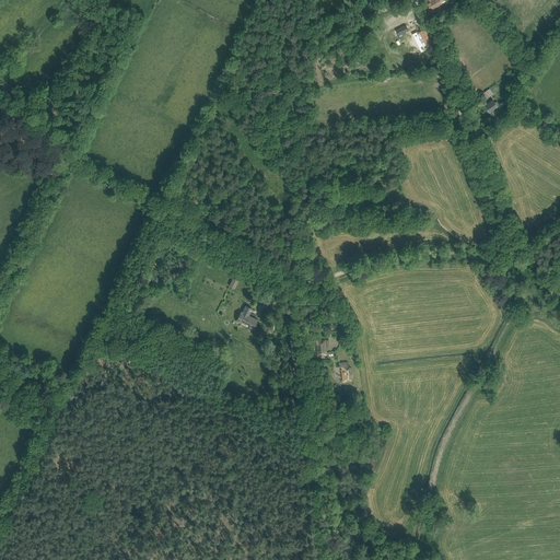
[(431,10),(436,8),(442,3),(441,2),(445,0),(444,0),(432,0),(427,3),(431,10)]
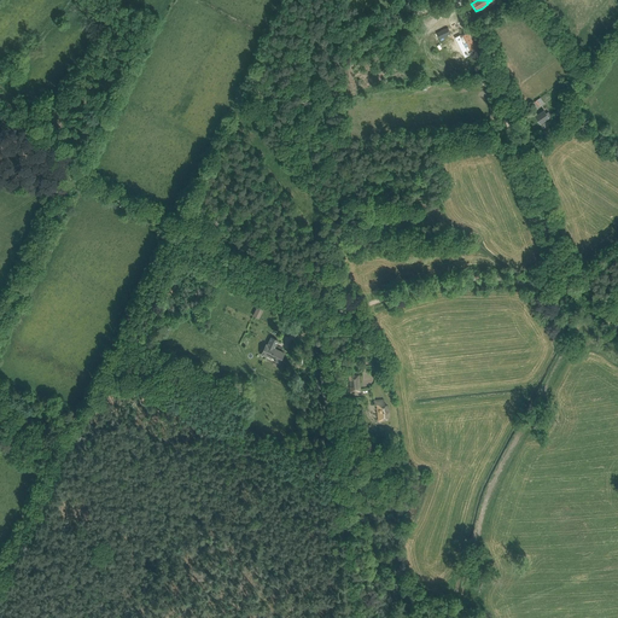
[(439,39),(452,34),(448,28),(437,33),(439,39)]
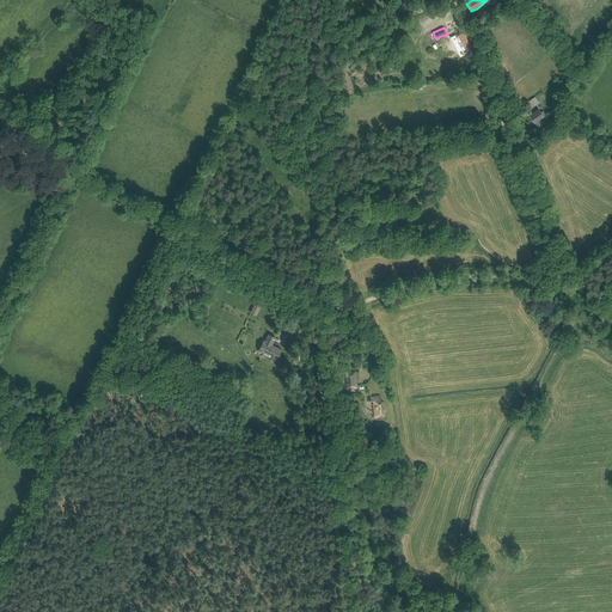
[(464,32),(456,36),(453,37),(457,46),(467,40),(464,32)]
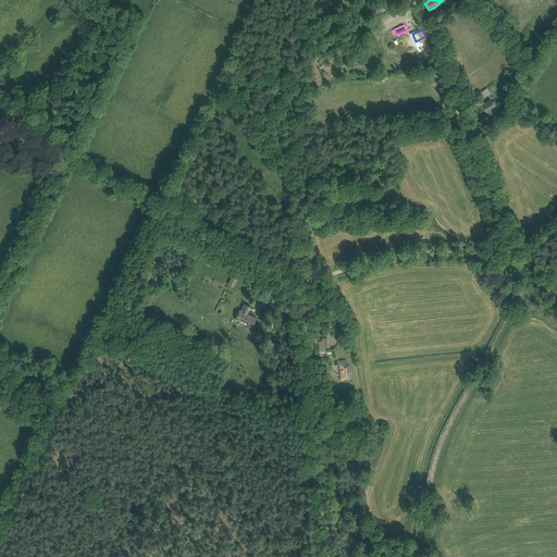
[(420,48),(422,47),(430,44),(425,36),(416,41),(418,45),(420,48)]
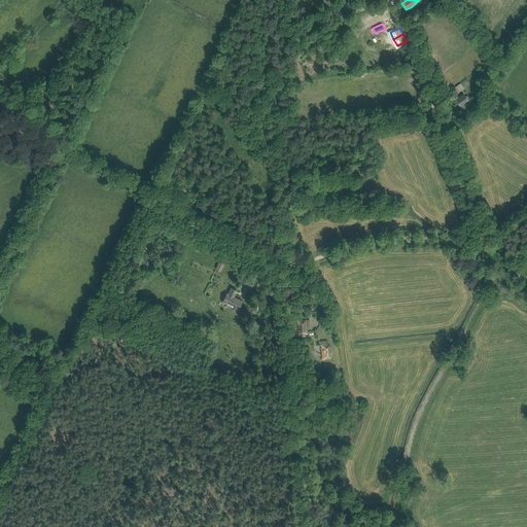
[(461,105),(465,102),(470,99),(468,96),(465,97),(463,95),(457,99),(461,105)]
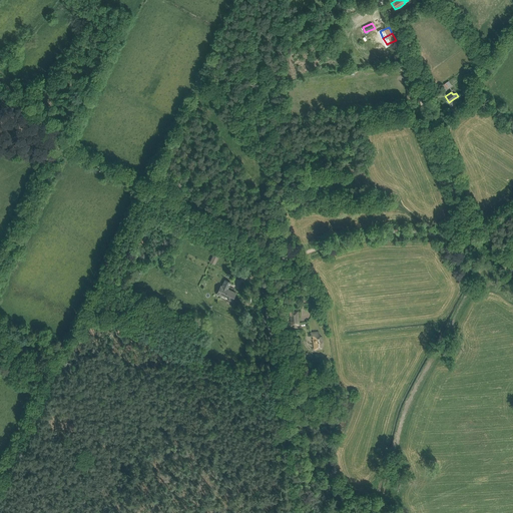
[(210,263),(215,265),(219,257),(214,254),(210,263)]
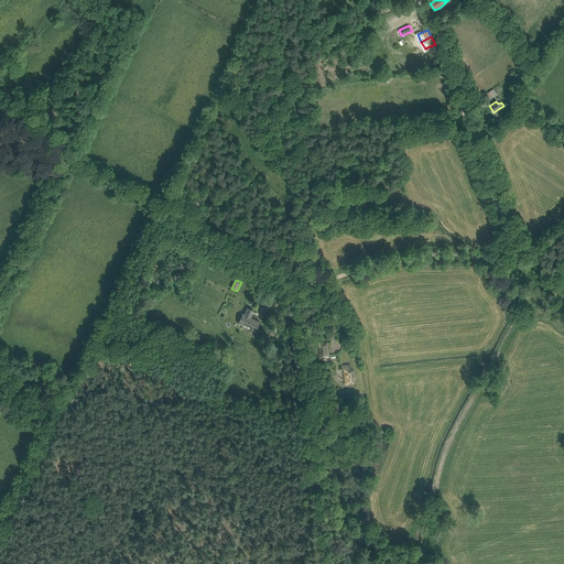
[(238,324),(256,332),(260,322),(251,317),(255,311),(248,307),(245,314),(242,314),(238,324)]
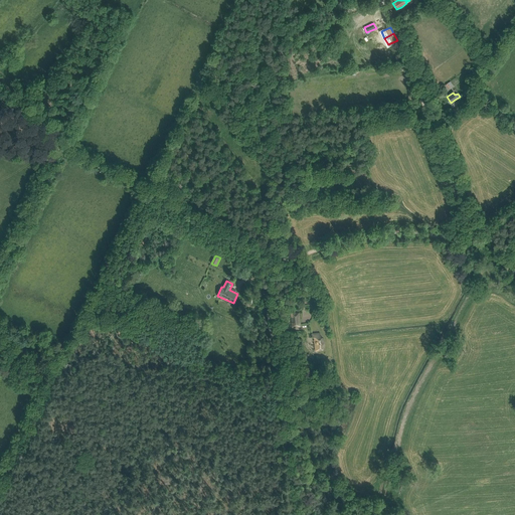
[(300,326),(299,312),(291,313),(292,327),(300,326)]
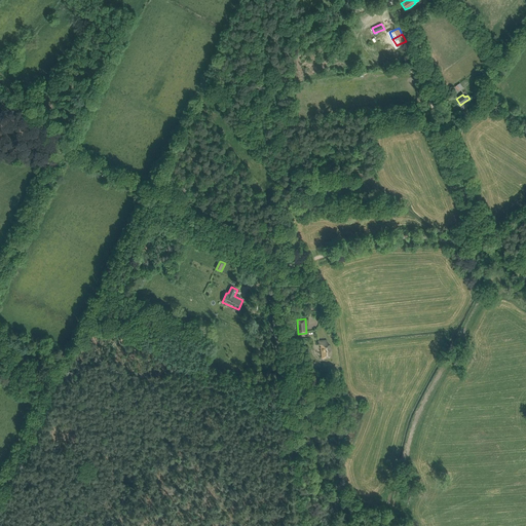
[(322,345),(323,359),(330,358),(329,343),(327,343),(327,340),(318,341),(318,344),(322,345)]
